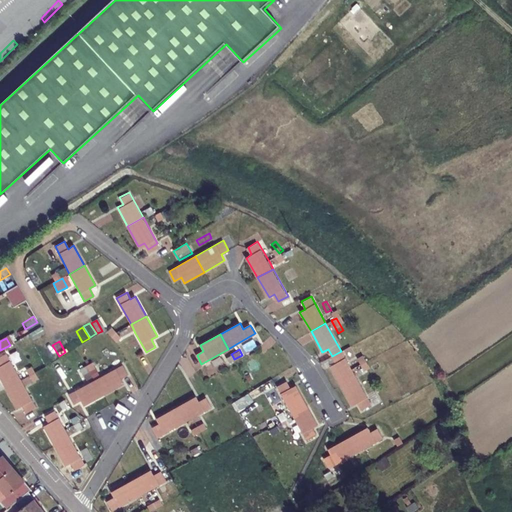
[(356,378),(351,369),(341,351),(332,356),(336,363),(330,366),(341,386),(356,378)]
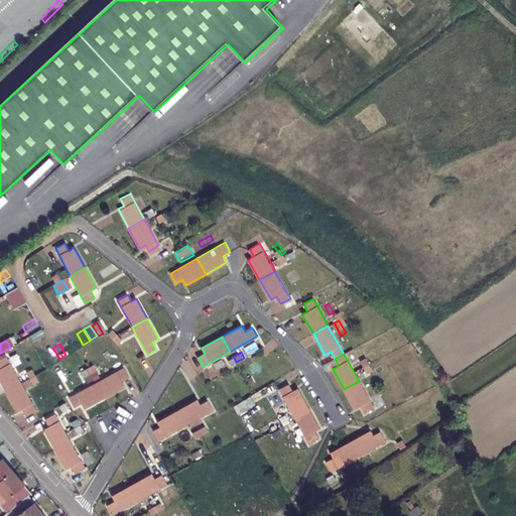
[(0,384),(4,393),(20,385),(16,377),(7,357),(0,359),(0,384)]
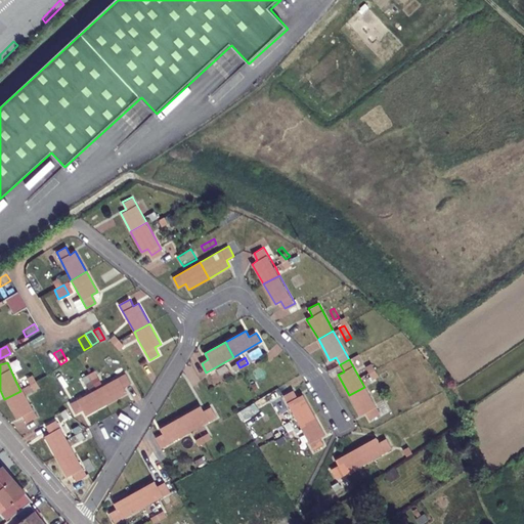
[(239,367),(237,363),(228,368),(231,375),(241,369),(239,367)]
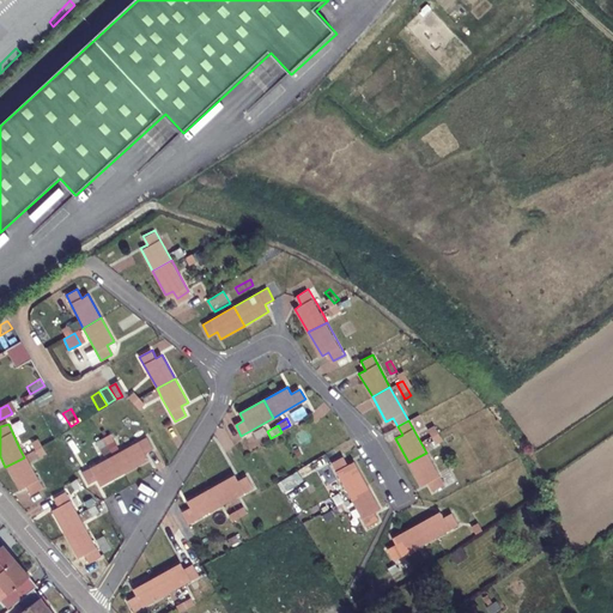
[(435,444),(442,442),(436,425),(429,429),(435,444)]
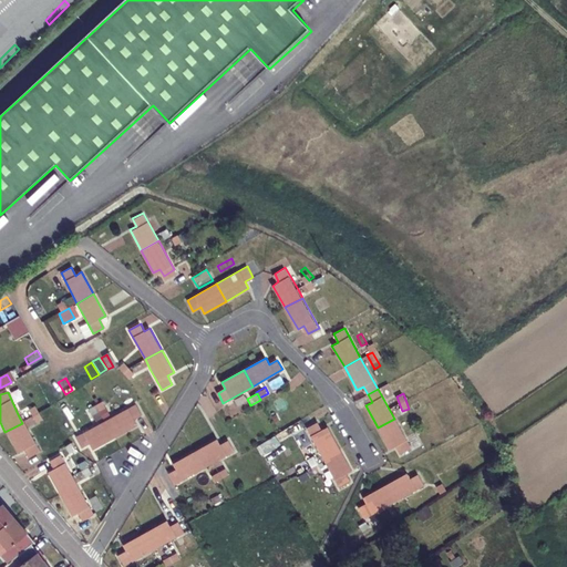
[(137,403),(106,420),(116,436),(138,424),(135,418),(143,413),(137,403)]
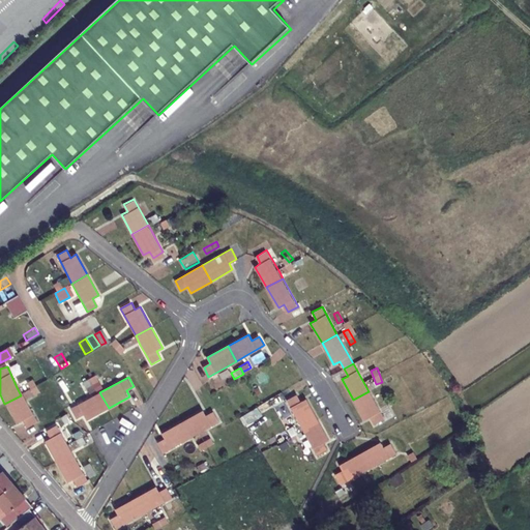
[(27,392),(32,390),(28,381),(23,384),(27,392)]
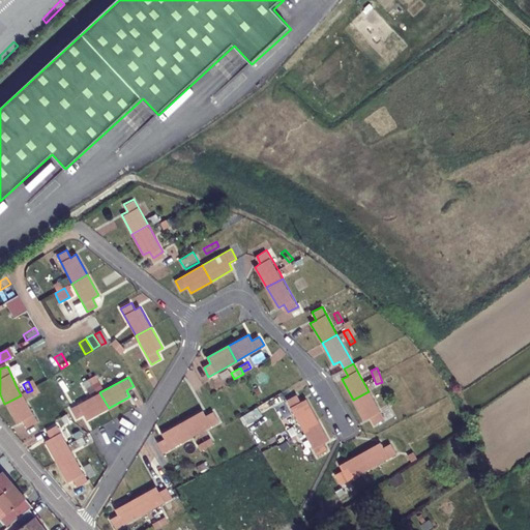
[(386,381),(379,384),(386,395),(392,391),(386,381)]
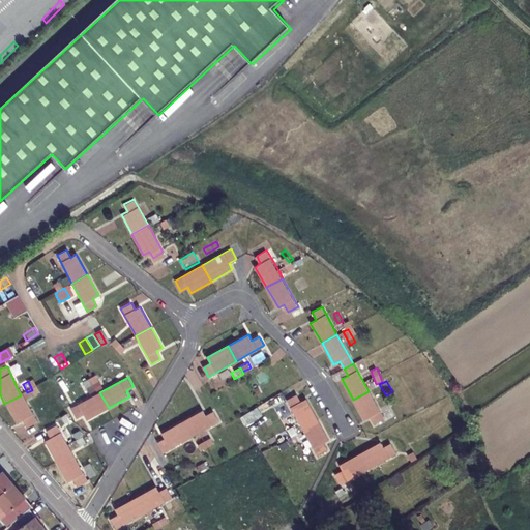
[(48,382),(35,388),(38,392),(51,386),(48,382)]
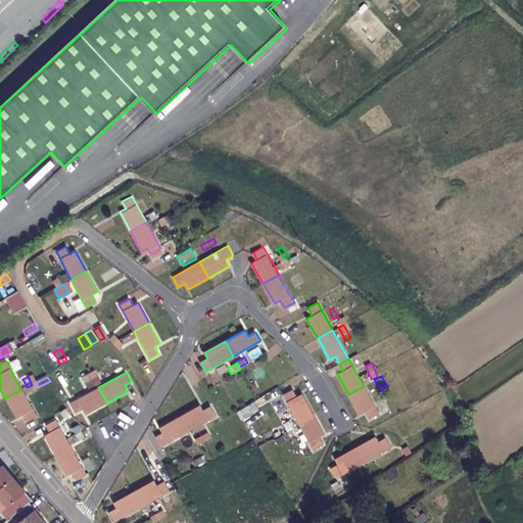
[(81,390),(88,387),(85,381),(78,385),(81,390)]
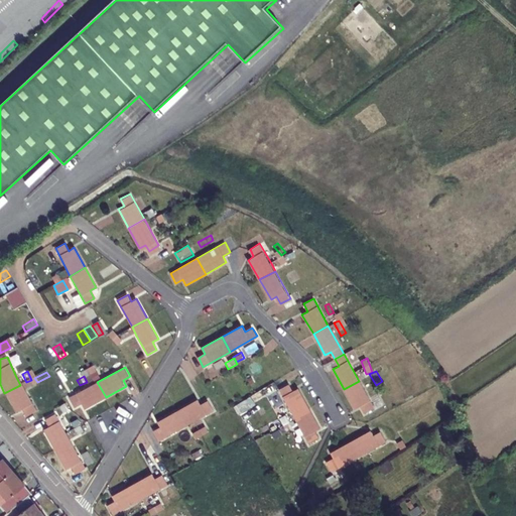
[(374,407),(359,381),(344,389),(356,409),(361,406),(365,413),(374,407)]
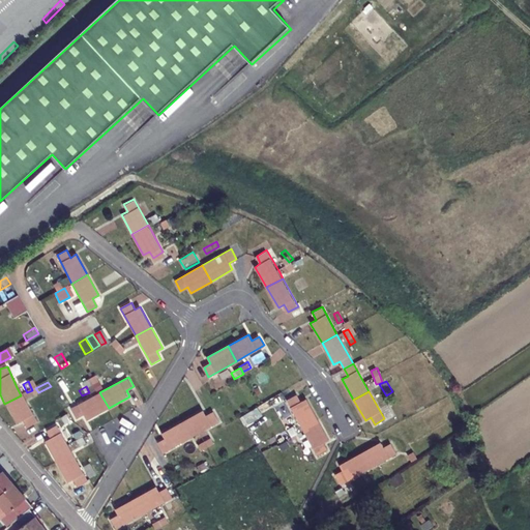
[(88,420),(109,408),(99,392),(92,396),(71,408),(77,418),(85,414),(88,420)]
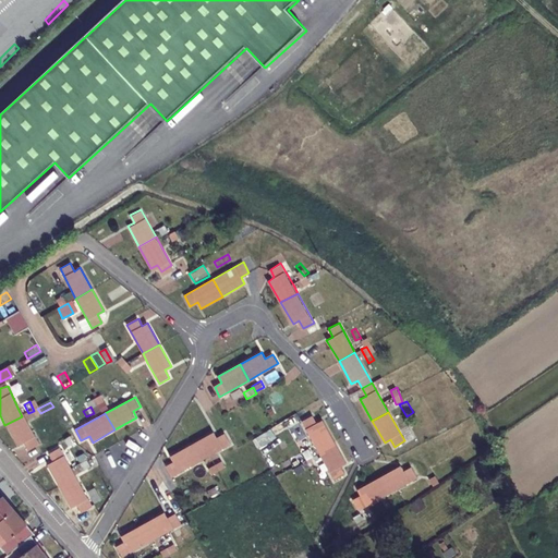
[(302,421),(318,451),(335,443),(322,421),(317,423),(313,415),(302,421)]
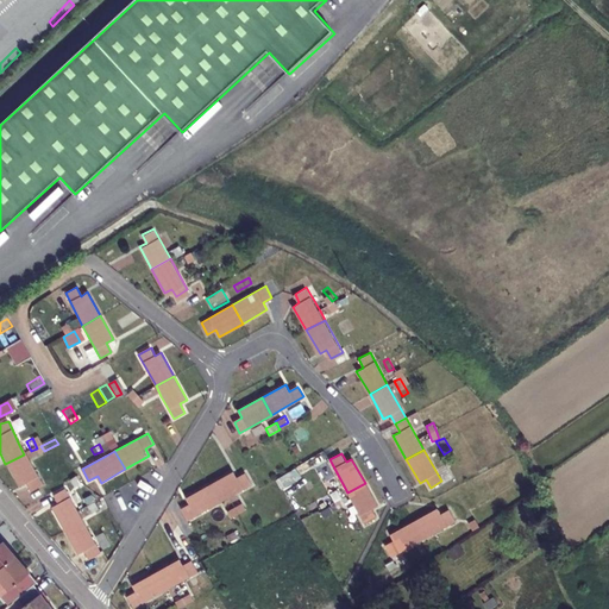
[(41,488),(24,454),(5,464),(17,488),(24,484),(29,494),(41,488)]
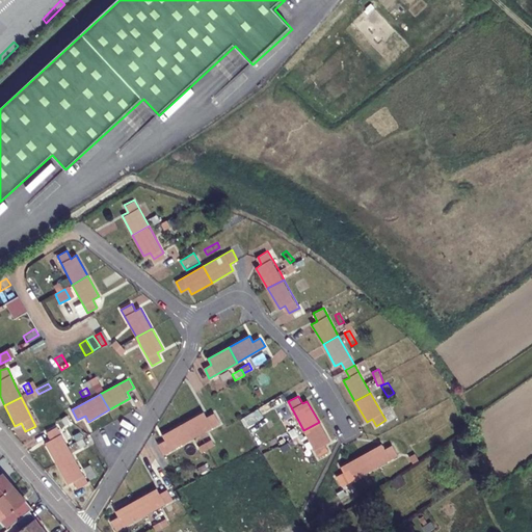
[(205,413),(184,424),(193,439),(202,434),(220,423),(215,414),(208,418),(205,413)]
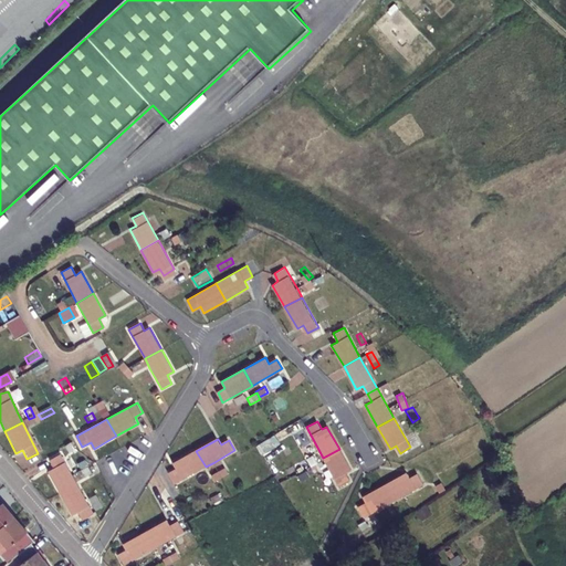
[(350,470),(339,449),(323,458),(327,465),(339,486),(349,481),(345,472),(350,470)]
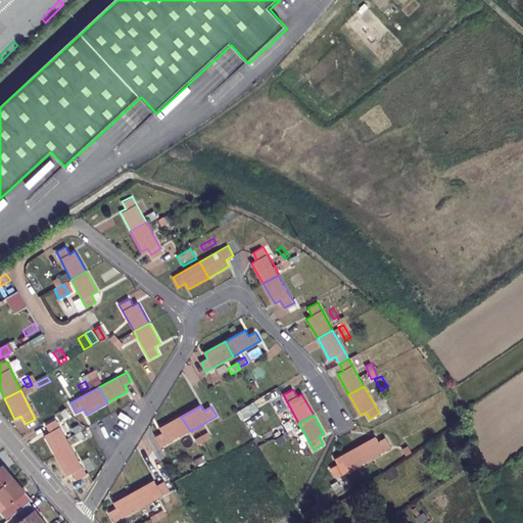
[(161,447),(190,431),(181,417),(160,428),(163,434),(156,437),(161,447)]
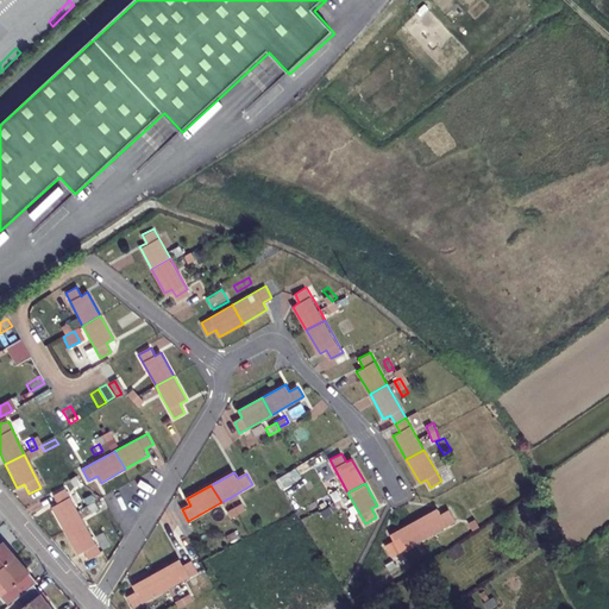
[(54,507),(66,531),(83,520),(79,510),(86,507),(88,506),(82,495),(73,501),(67,489),(55,495),(60,503),(54,507)]
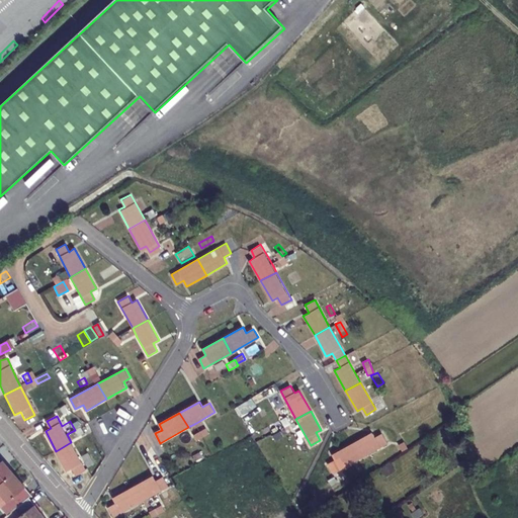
[(288,417),(282,419),(286,432),(292,431),(288,417)]
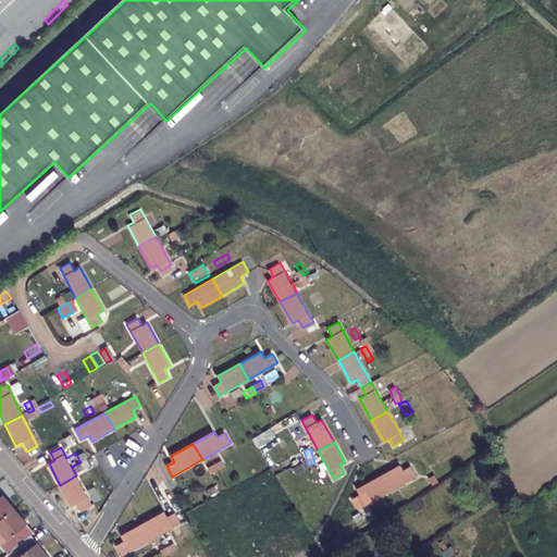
[(223,454),(213,460),(217,465),(226,458),(223,454)]
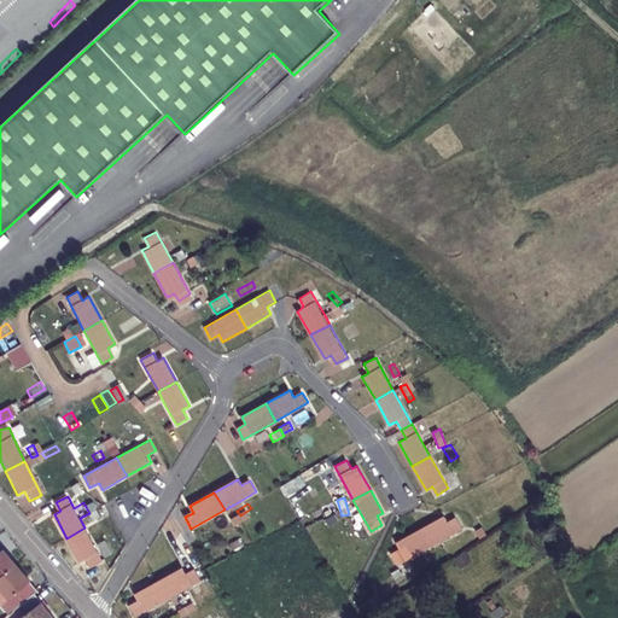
[(444,514),(420,530),(431,547),(441,541),(462,528),(456,516),(448,522),(444,514)]
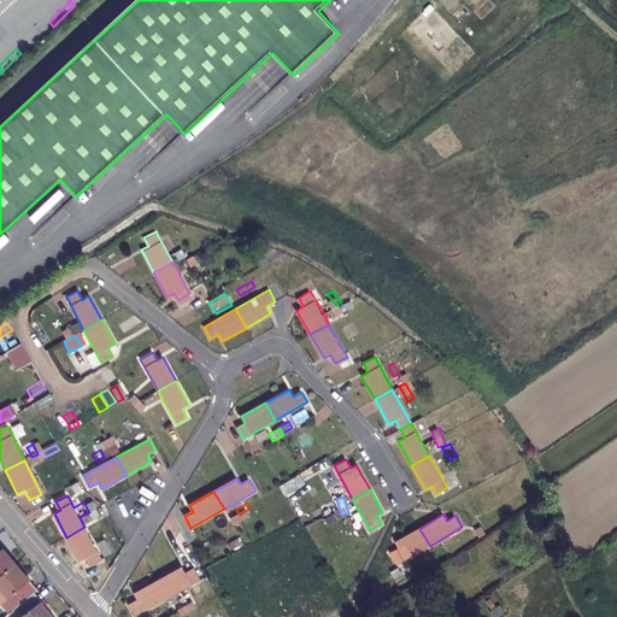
[(93,526),(100,540),(107,536),(100,522),(93,526)]
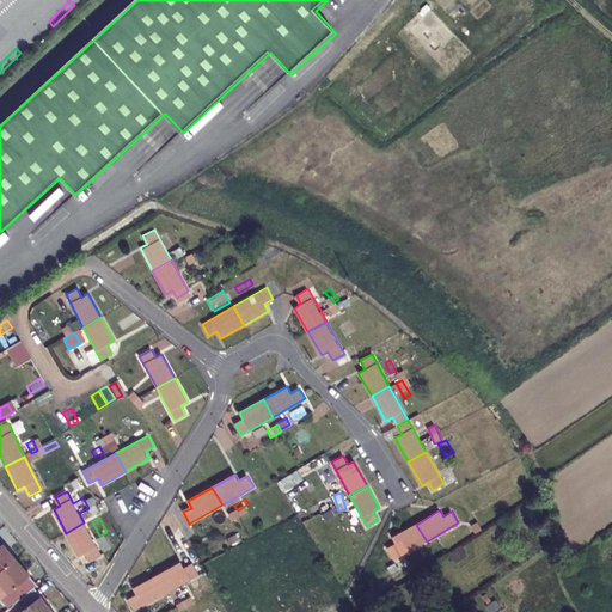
[(102,556),(84,522),(66,533),(79,557),(86,554),(90,562),(102,556)]
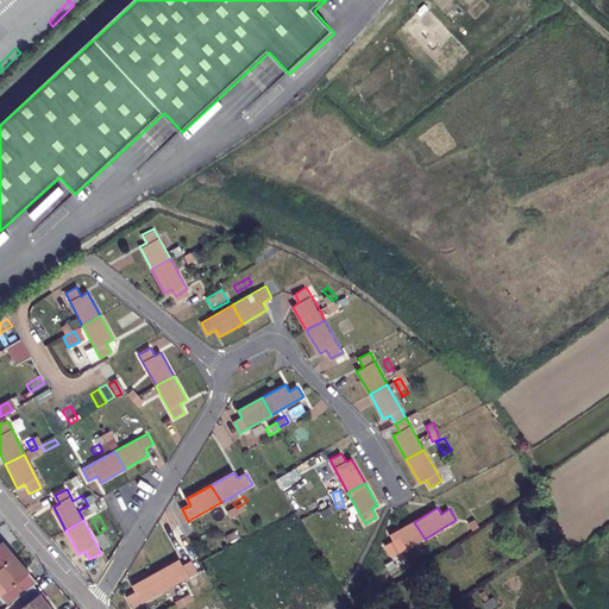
[(399,556),(425,539),(414,522),(390,535),(395,542),(387,547),(400,569),(406,565),(399,556)]
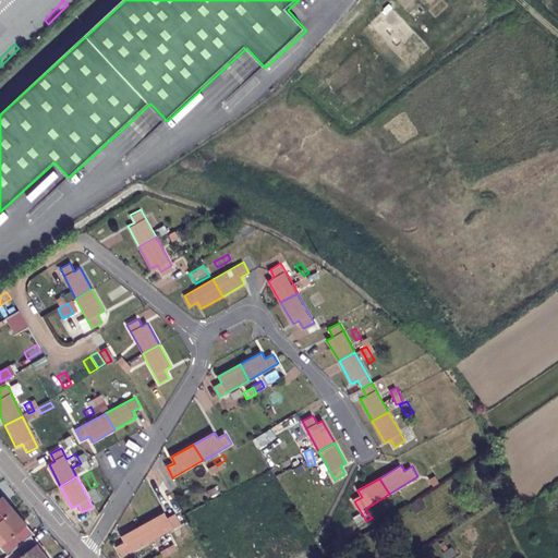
[(403,493),(407,498),(416,490),(413,486),(403,493)]
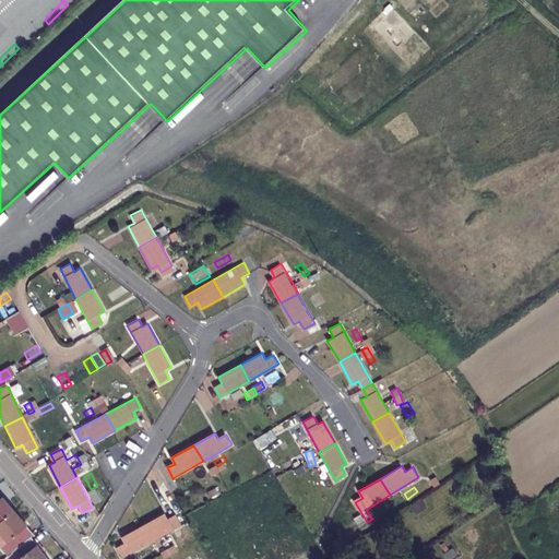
[(180,508),(187,504),(180,491),(174,496),(180,508)]
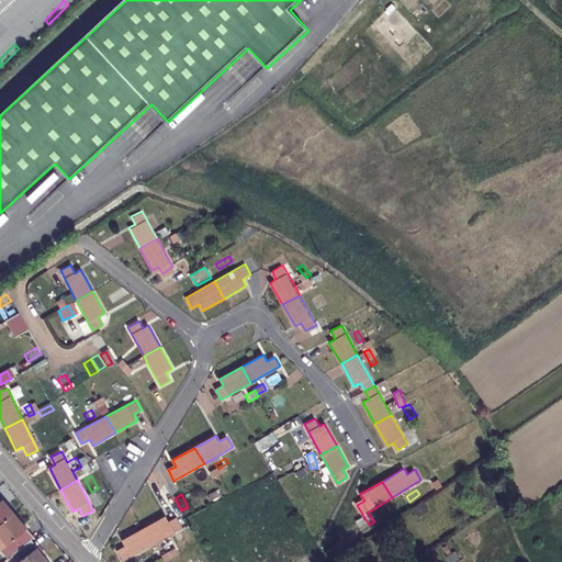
[(0,527),(14,515),(1,501),(0,501),(0,527)]
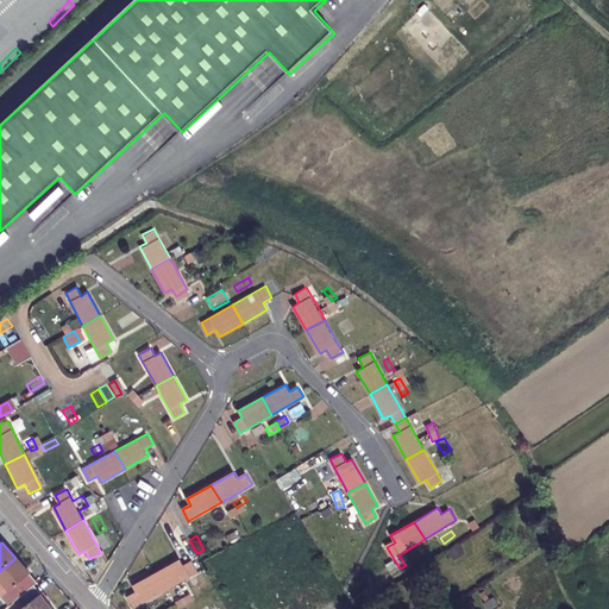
[(36,582),(16,558),(0,571),(0,597),(5,594),(13,602),(18,598),(18,597),(33,584),(36,582)]
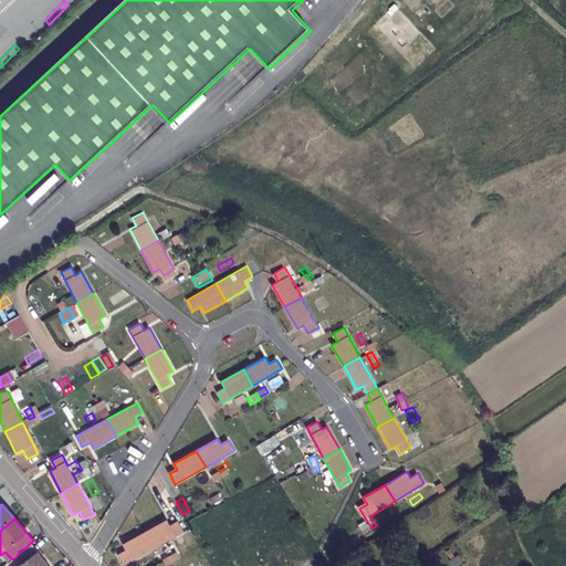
[(166,519),(145,530),(155,547),(164,543),(168,548),(169,552),(179,545),(175,536),(184,532),(178,521),(170,525),(166,519)]
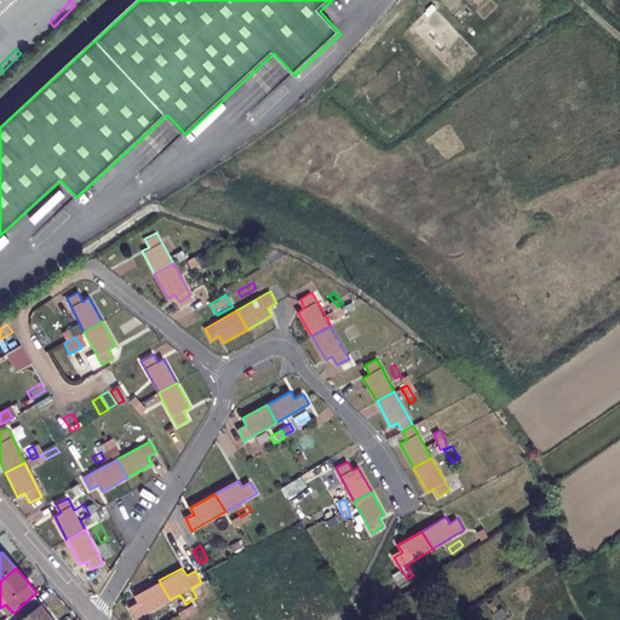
[(136,619),(170,600),(159,580),(135,595),(138,603),(130,607),(136,619)]
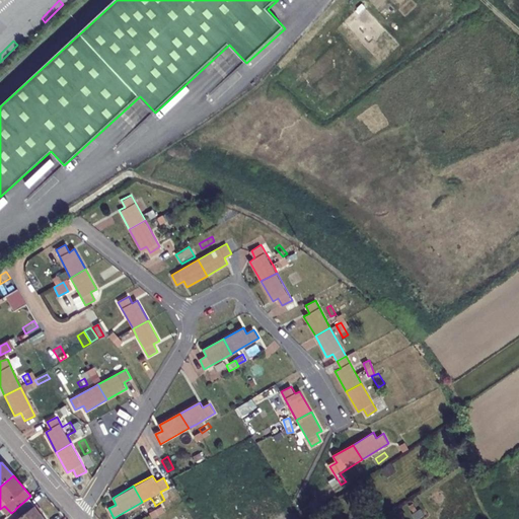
[(15,509),(15,510),(19,515),(13,518),(44,518),(35,505),(28,498),(15,509)]
